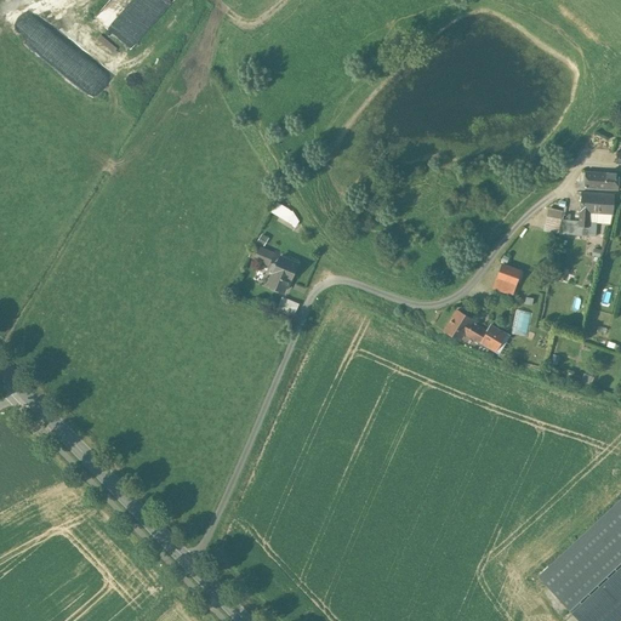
[(113,29),(132,0),(114,0),(100,21),(113,29)]
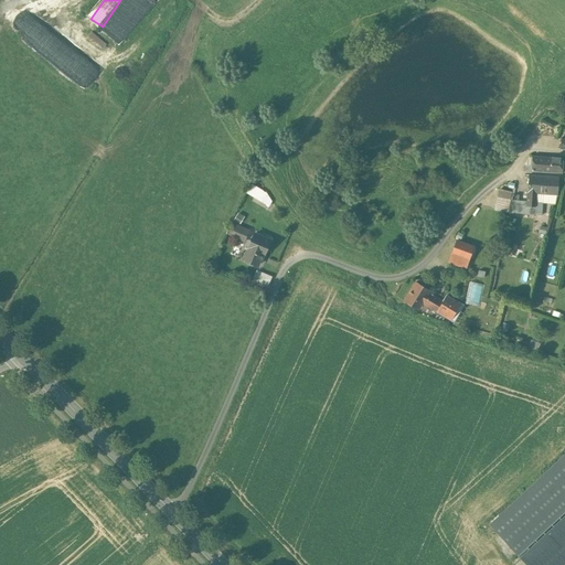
[(563,158),(532,156),(531,166),(531,171),(563,173),(563,158)]
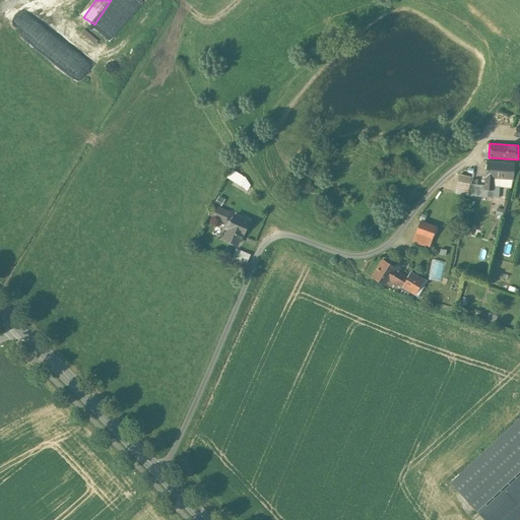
[(514,163),(486,160),(485,181),(484,185),(483,197),(495,198),(500,187),(511,188),(513,179),(514,163)]
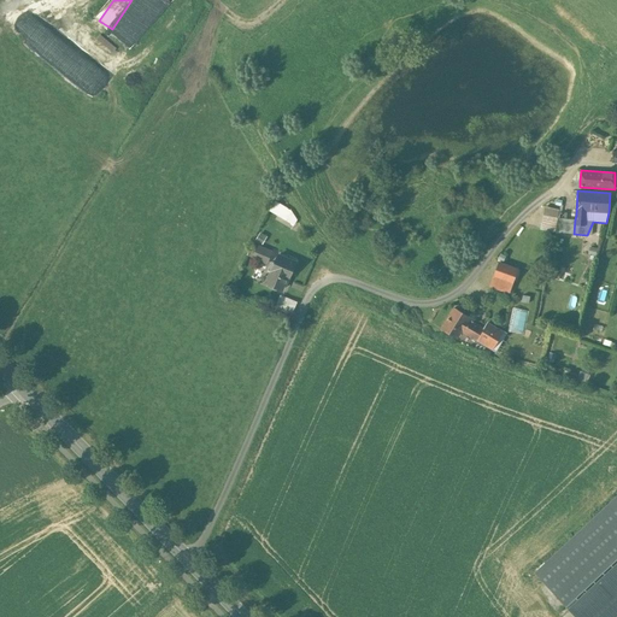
[(291,211),(283,206),(277,215),(285,219),(291,211)]
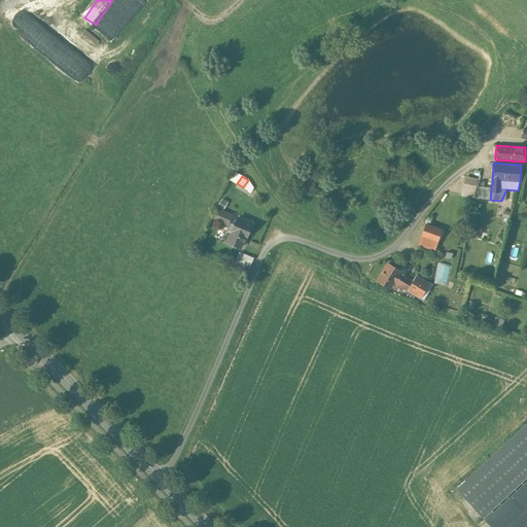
[(476,186),(463,184),(461,196),(473,199),(476,186)]
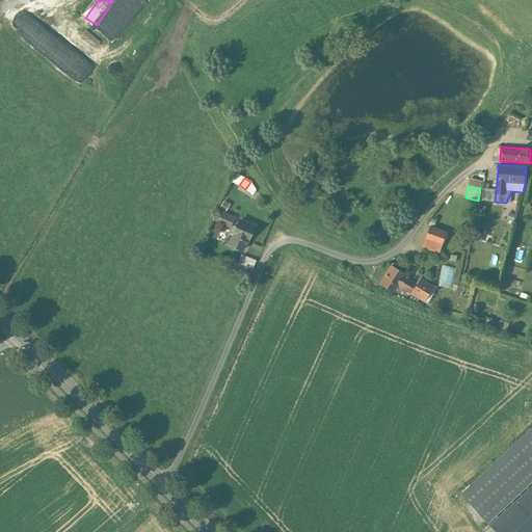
[(496,189),(481,188),(480,195),(480,200),(495,202),(496,189)]
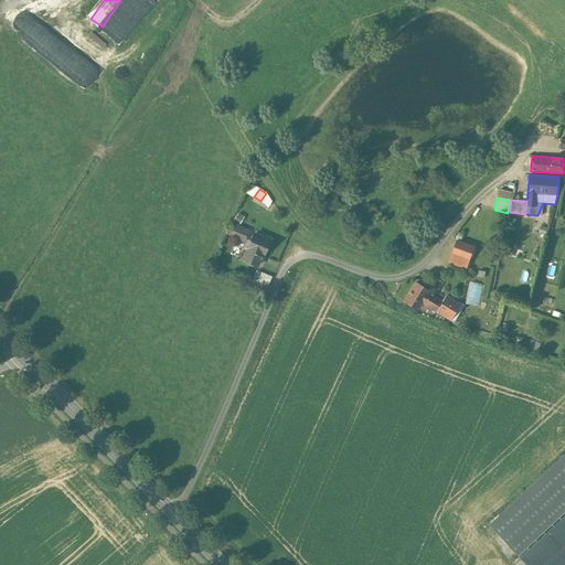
[(249,231),(235,225),(232,235),(245,241),(249,231)]
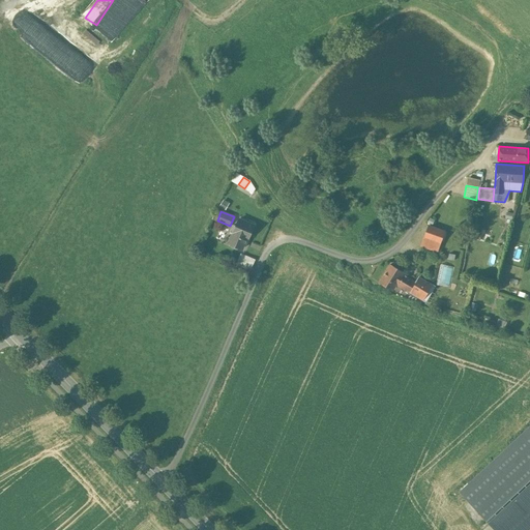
[(239,219),(228,243),(242,248),(245,241),(246,241),(254,226),(239,219)]
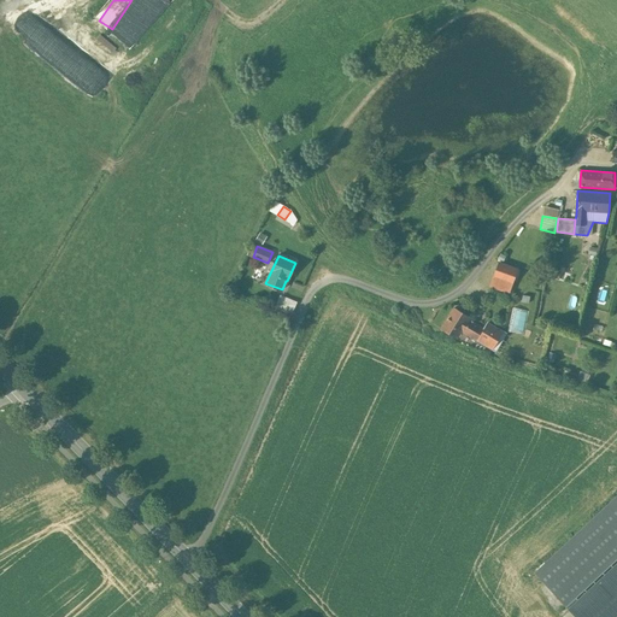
[(517,270),(499,263),(494,276),(512,282),(517,270)]
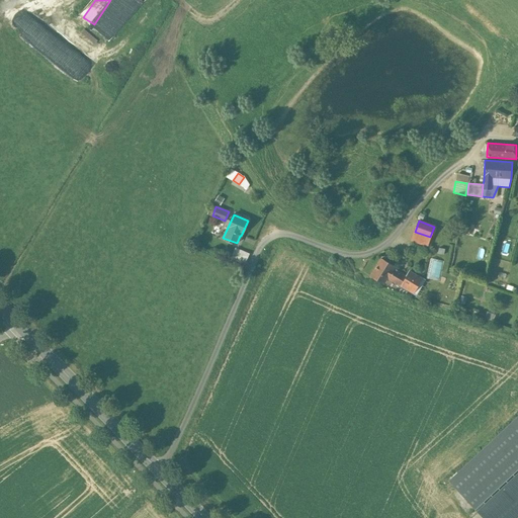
[(430,237),(415,232),(412,240),(427,245),(430,237)]
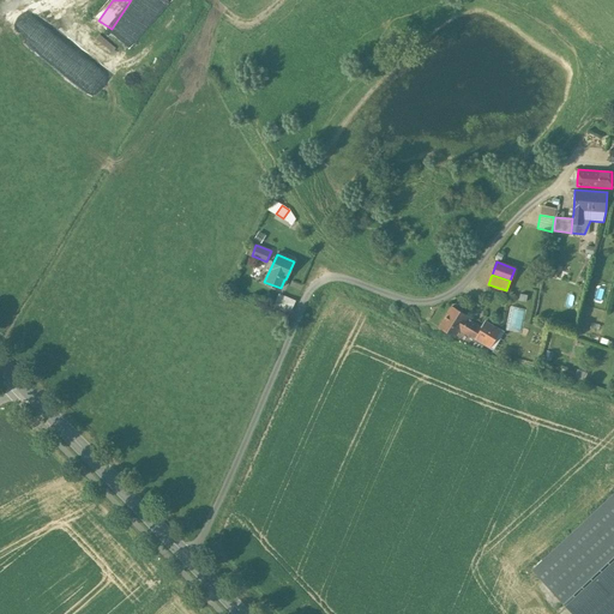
[(292,311),(295,299),(278,293),(275,306),(292,311)]
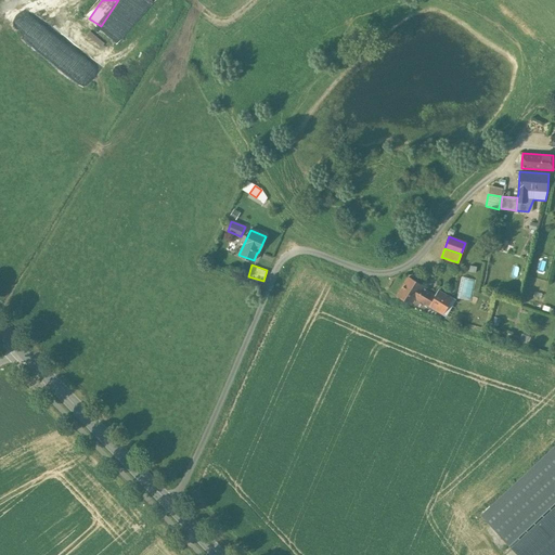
[(456,295),(469,298),(474,279),(461,275),(456,295)]
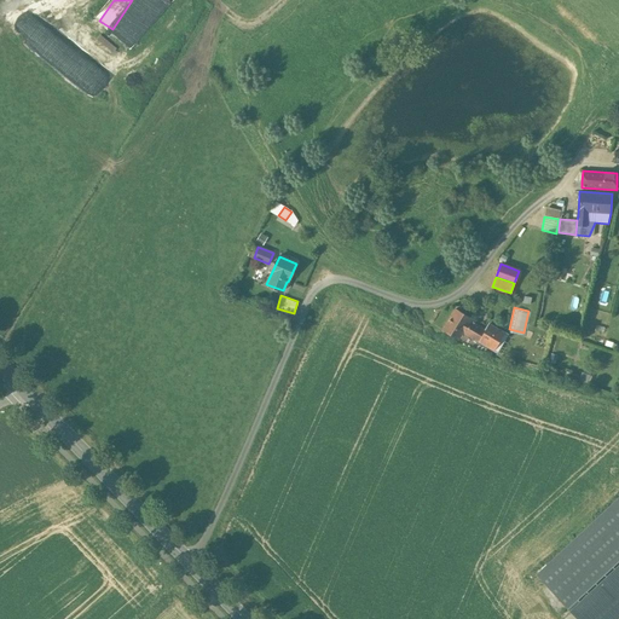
[(470,318),(455,308),(443,329),(458,339),(462,333),(479,342),(479,341),(493,350),(504,333),(490,324),(485,330),(476,324),(475,324),(473,323),(473,322),(472,323),(469,320),(470,318)]
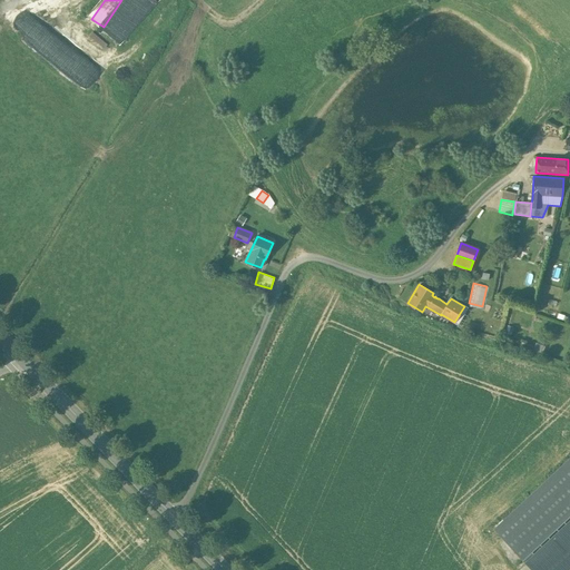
[(533,352),(542,355),(546,345),(537,342),(533,352)]
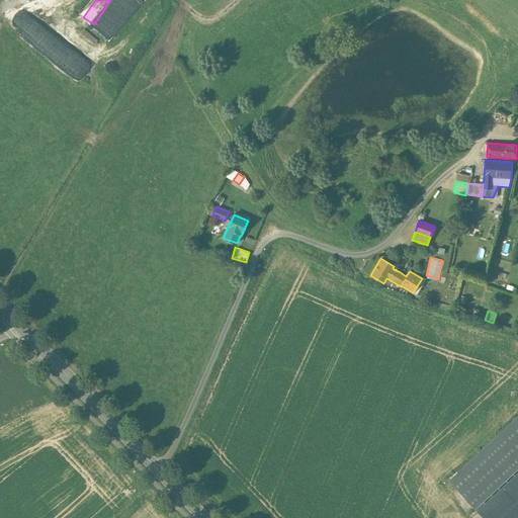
[(517,517),(517,414),(448,480),(485,517),(517,517)]
